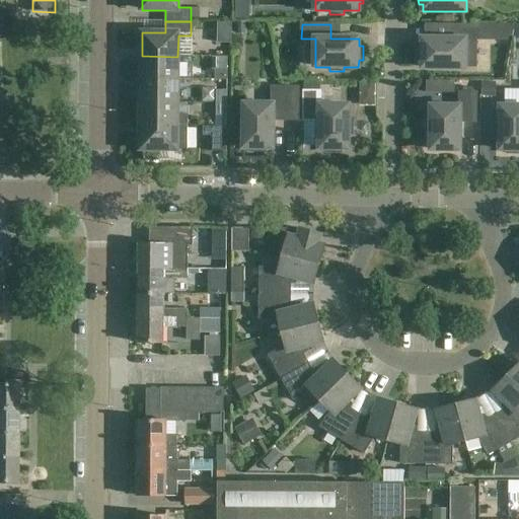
[(450,39),(423,39),(423,46),(419,46),(418,61),(422,61),(422,68),(465,68),(476,68),(476,40),(478,40),(479,25),(450,25),(450,39)]
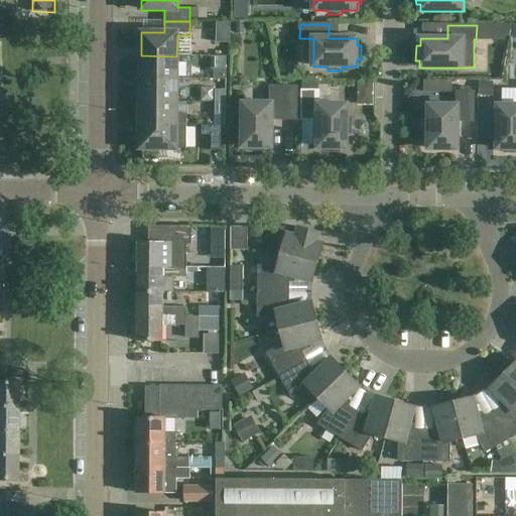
[(176,80),(176,56),(141,55),(140,79),(176,80)]
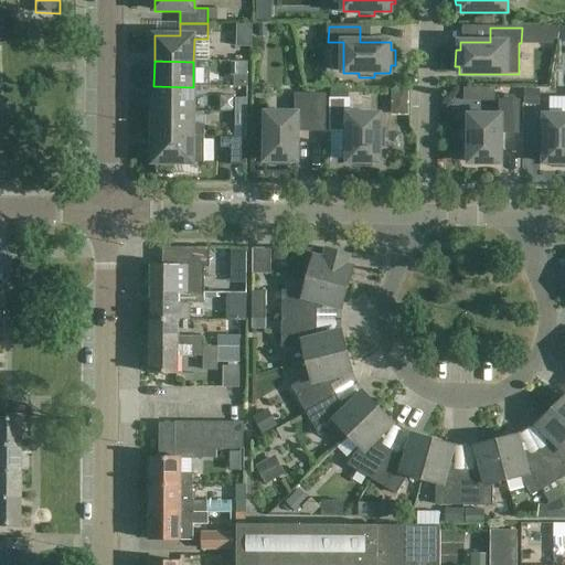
[(235,61),(235,75),(248,75),(248,61),(235,61)]
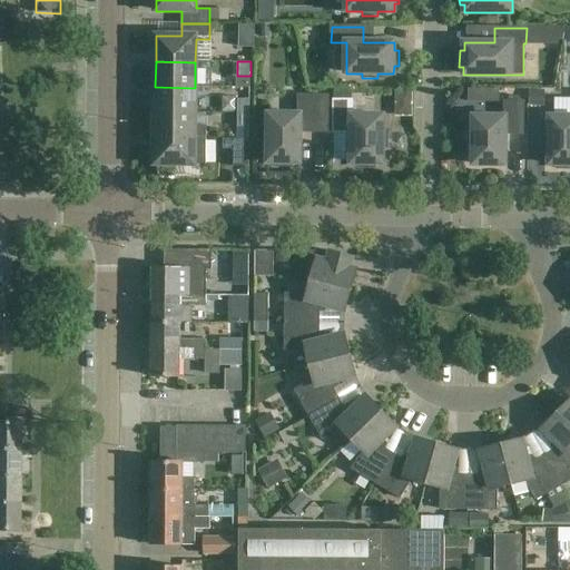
[(155,87),(155,112),(195,112),(195,88),(155,87)]
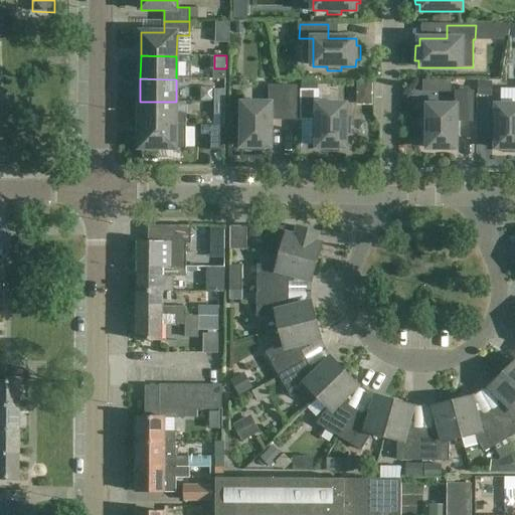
[(242,104),(242,147),(248,147),(248,151),(264,151),(264,147),(271,147),(271,119),(296,120),(297,88),(271,87),(271,104),(242,104)]
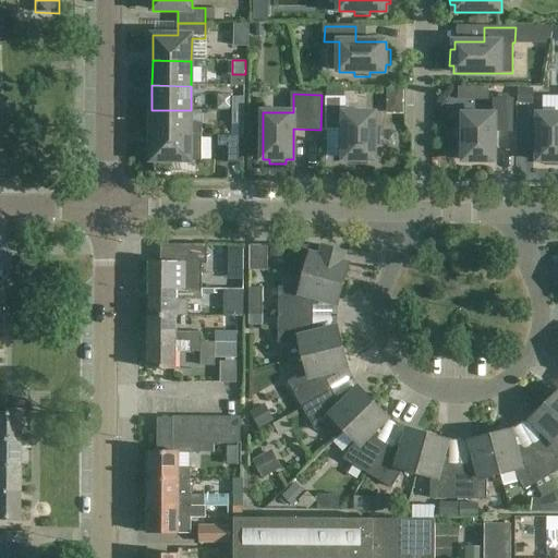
[(232,97),(232,111),(244,111),(244,97),(232,97)]
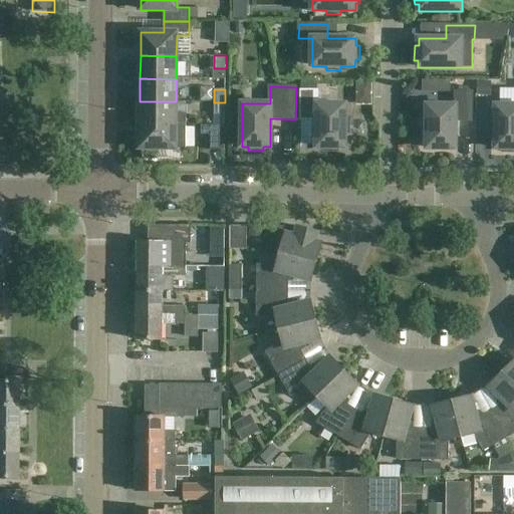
[(301,91),(301,119),(317,119),(316,148),(323,148),(323,152),(338,152),(338,148),(345,148),(345,134),(349,134),(349,118),(345,118),(345,104),(317,104),(317,91),(301,91)]
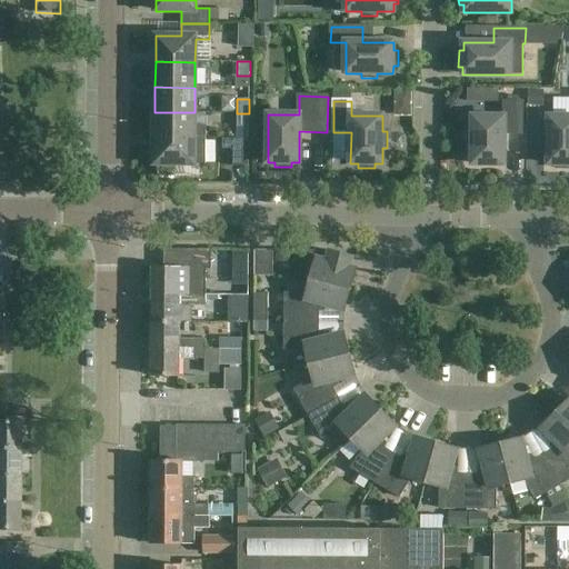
[(469,132),(468,149),(472,149),(472,165),(505,165),(505,133),(522,133),(522,102),(505,102),(505,117),(472,117),(472,132),(469,132)]
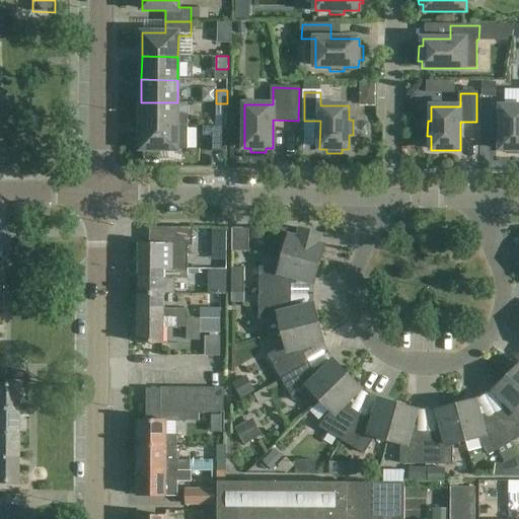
[(141,102),(141,126),(188,126),(188,117),(177,117),(177,102),(141,102)]
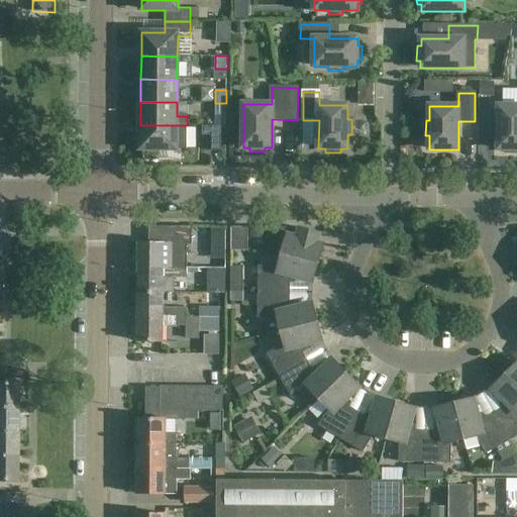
[(226,115),(226,103),(215,103),(215,115),(226,115)]
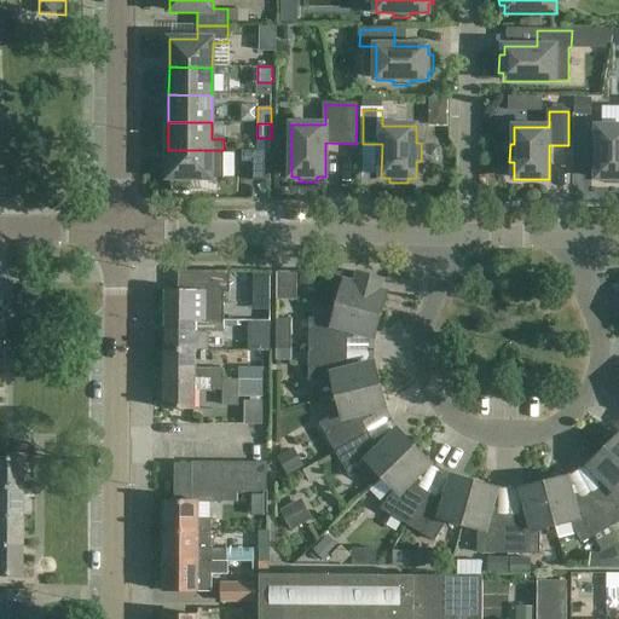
[(596,144),(591,144),(591,162),(596,162),(596,179),(605,179),(605,184),(618,184),(618,127),(596,127),(596,144)]
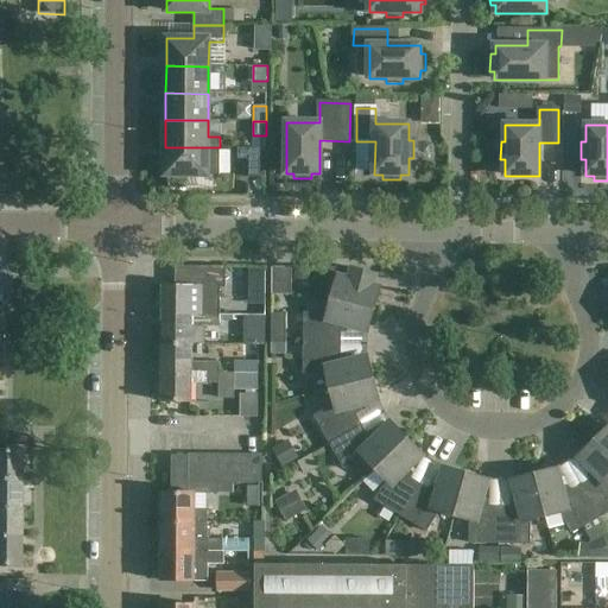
[(165,147),(165,176),(168,176),(168,183),(187,183),(187,176),(220,176),(220,147),(165,147)]
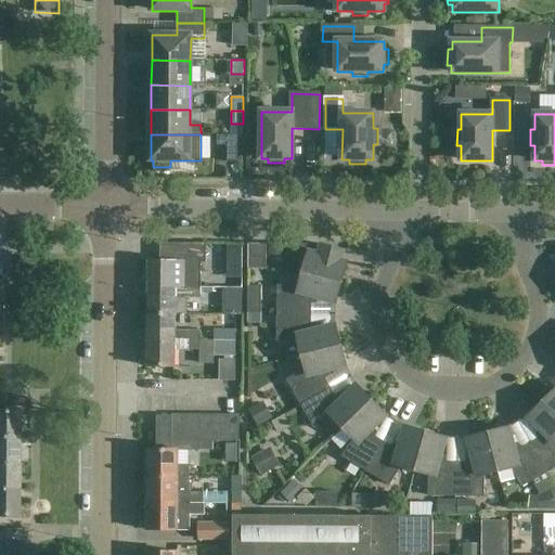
[(227,163),(242,163),(243,136),(228,136),(227,163)]
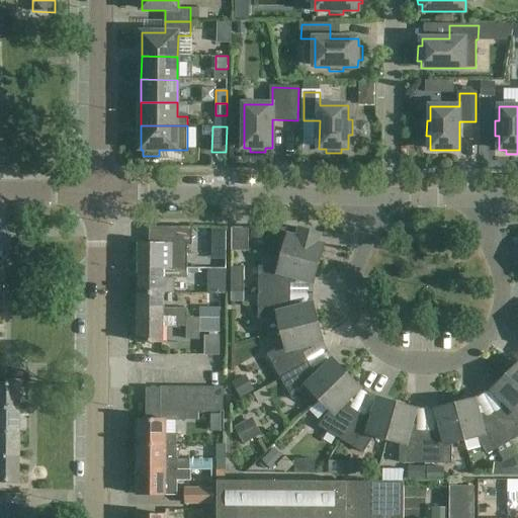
[(232,228),(232,251),(249,251),(249,228),(232,228)]
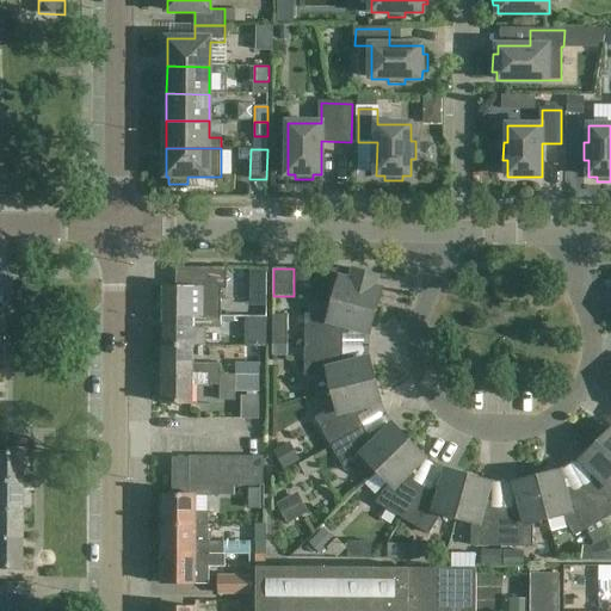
[(355,273),(341,270),(329,270),(329,275),(327,281),(338,283),(333,300),(376,312),(382,291),(372,289),(376,276),(356,270),(355,273)]
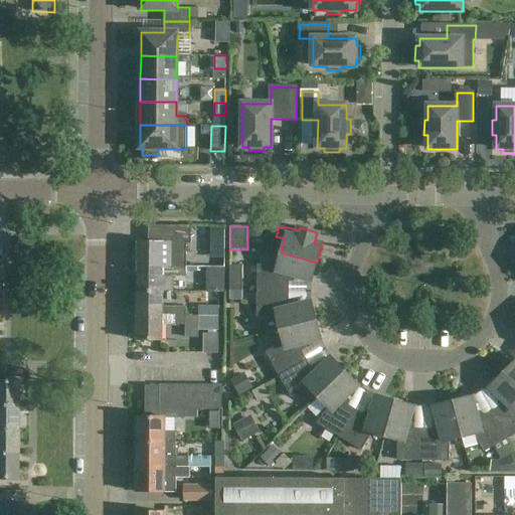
[(139,242),(138,269),(186,270),(186,258),(163,258),(163,242),(139,242)]
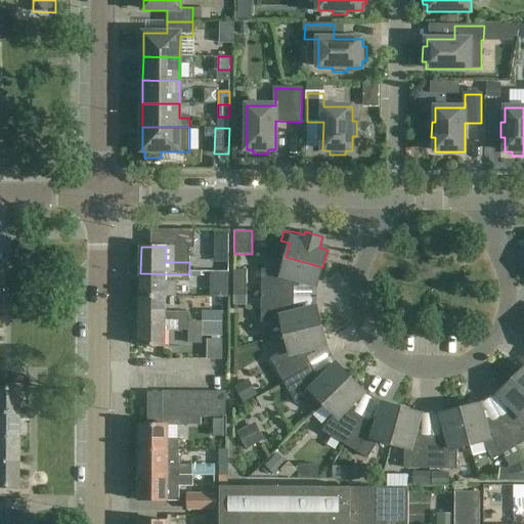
[(262,269),(262,296),(294,297),(294,287),(299,287),(300,287),(301,280),(317,285),(322,267),(286,257),(282,270),(262,269)]
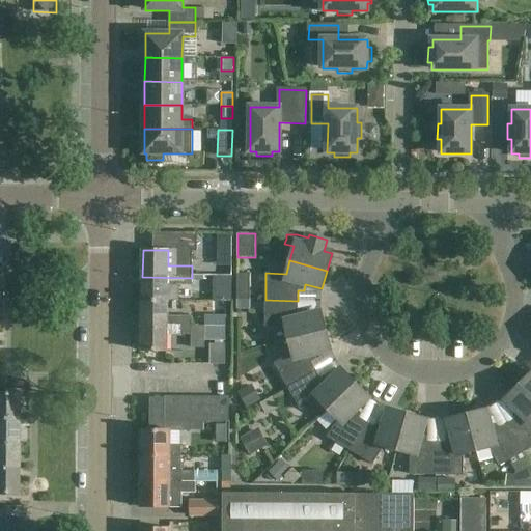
[(195,270),(195,294),(215,294),(216,270),(195,270)]
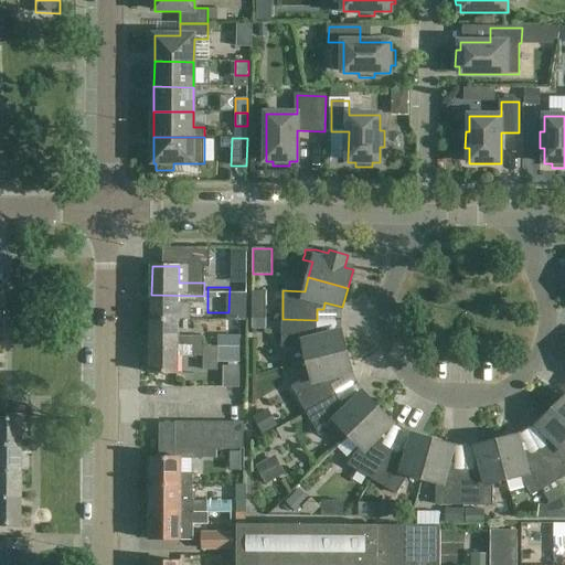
[(252,319),(266,319),(266,290),(252,290),(252,319)]
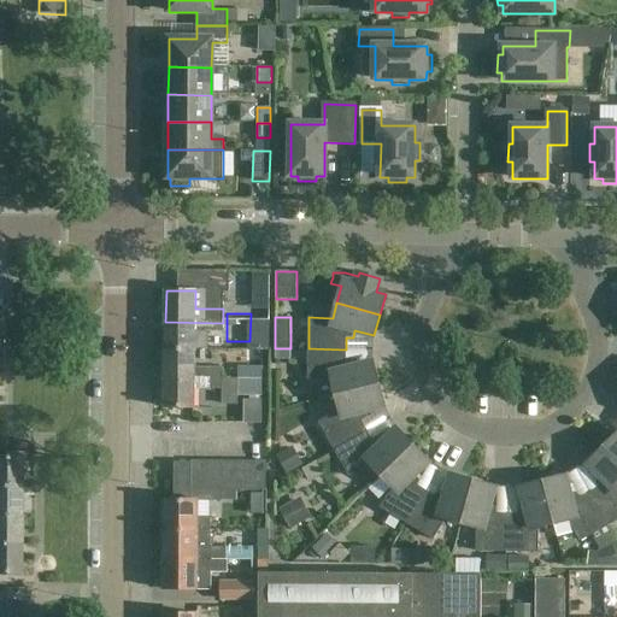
[(165,351),(195,351),(209,351),(209,333),(223,333),(223,323),(165,322),(165,351)]
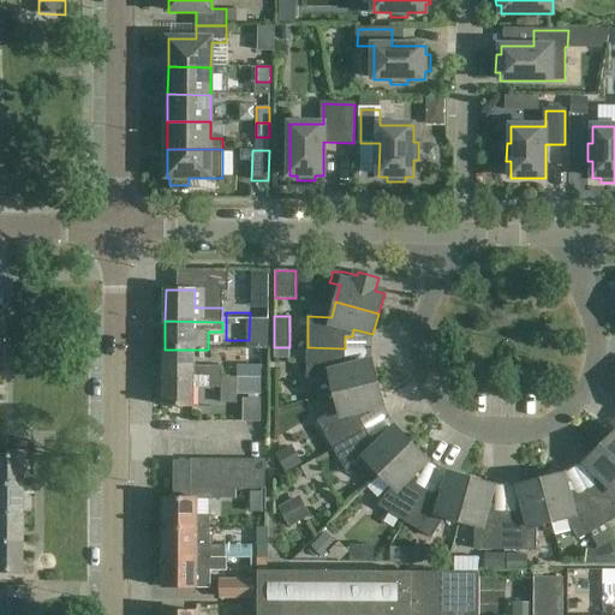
[(290,358),(290,347),(274,347),(274,358),(290,358)]
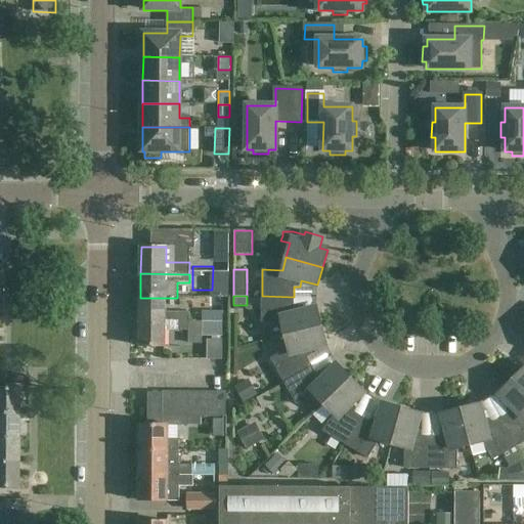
[(281,322),(285,336),(321,326),(317,308),(301,312),(299,307),(299,306),(294,306),(294,297),(262,296),(261,322),(281,322)]
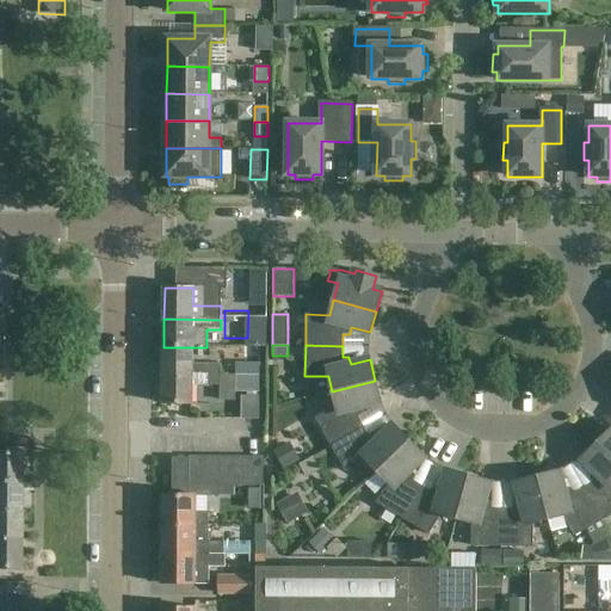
[(164,347),(164,376),(221,377),(221,374),(221,364),(193,364),(193,347),(164,347)]
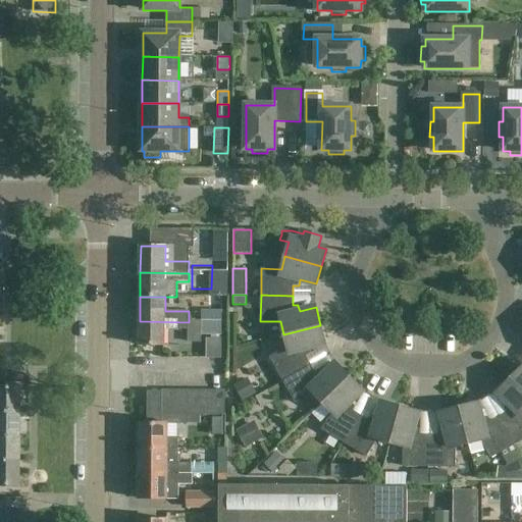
[(189,322),(140,321),(140,346),(164,346),(165,328),(188,328),(188,342),(201,342),(201,334),(221,334),(221,320),(189,319),(189,322)]
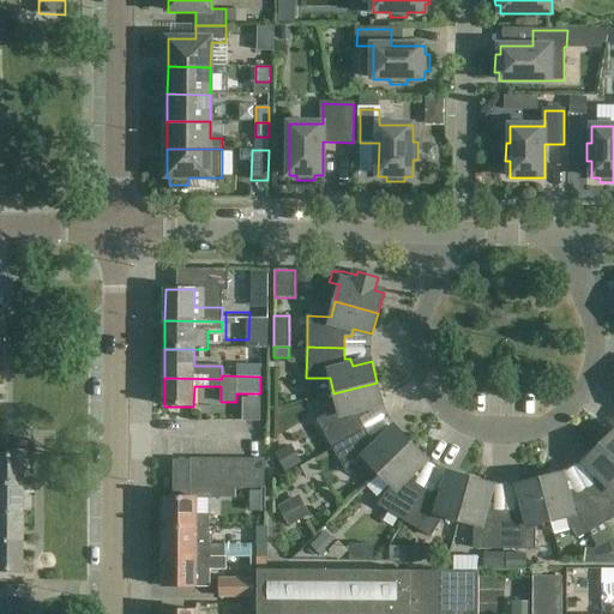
[(317,420),(332,447),(366,429),(360,419),(365,416),(365,415),(363,408),(383,403),(377,383),(333,393),(337,409),(317,420)]
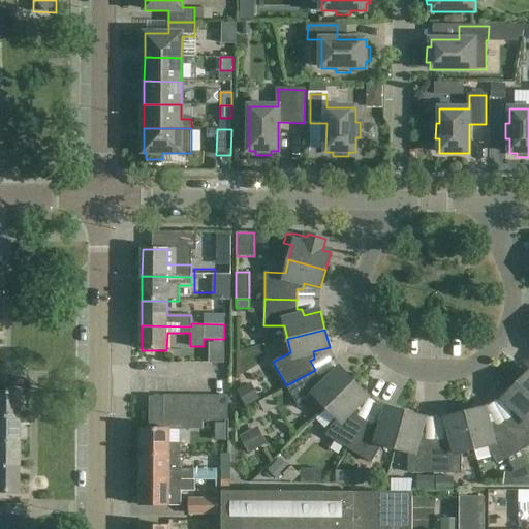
[(317,399),(327,408),(354,381),(341,368),(329,380),(324,376),(323,375),(319,378),(315,370),(286,385),(300,409),(317,399)]
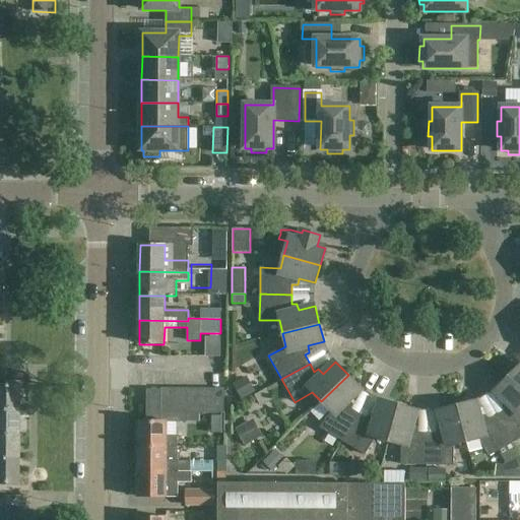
[(519,365),(508,377),(519,388),(519,365)]
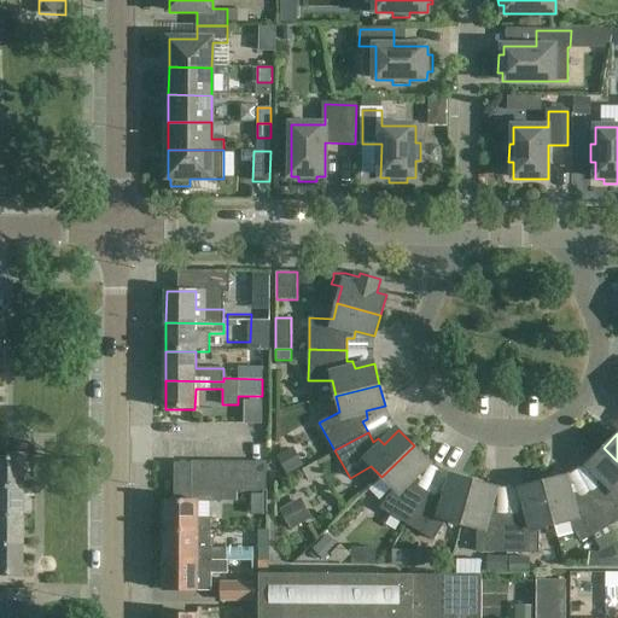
[(380,509),(407,525),(427,493),(417,487),(420,482),(420,481),(414,476),(429,461),(414,445),(382,477),(392,489),(380,509)]
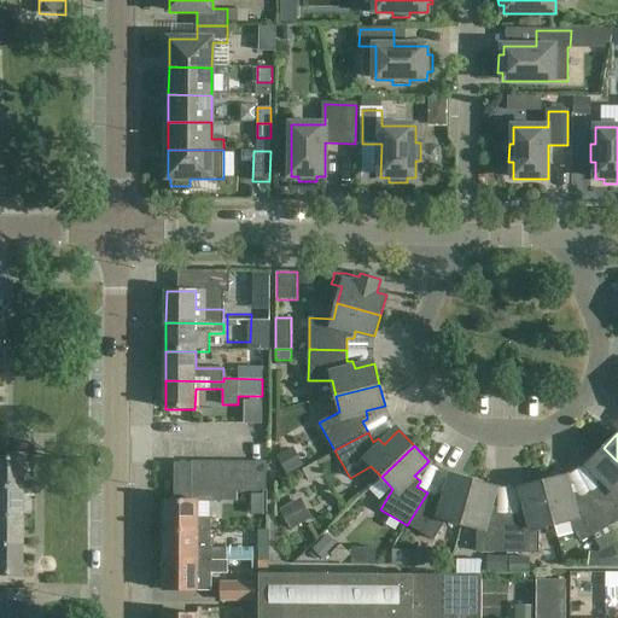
[(590,494),(608,528),(617,522),(617,461),(604,448),(589,464),(602,477),(598,483),(600,488),(590,494)]
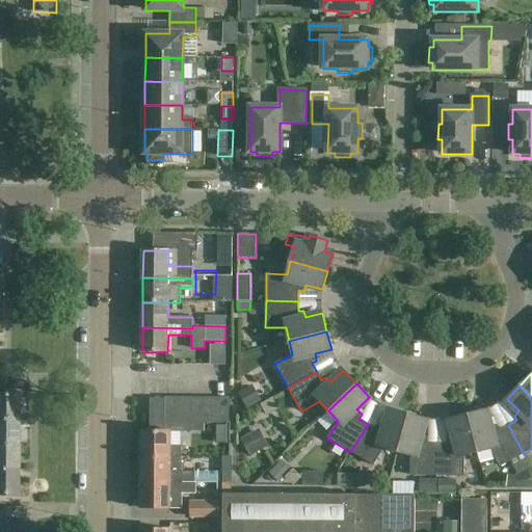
[(0,420),(18,420),(19,395),(0,394),(0,420)]
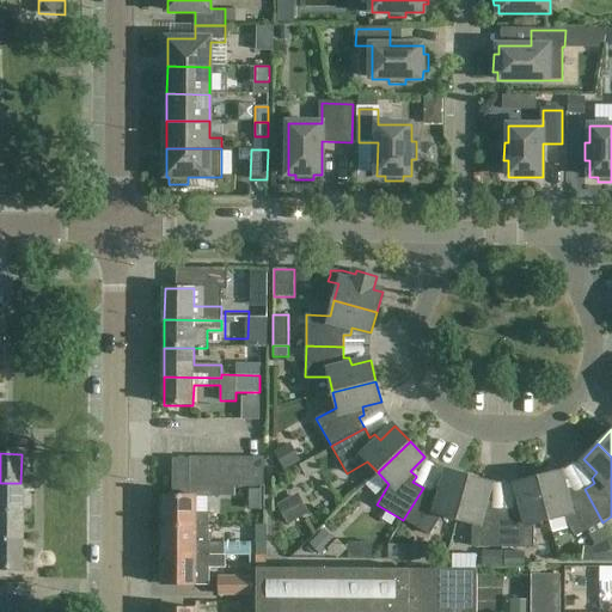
[(190,485),(204,485),(204,458),(191,458),(190,485)]
